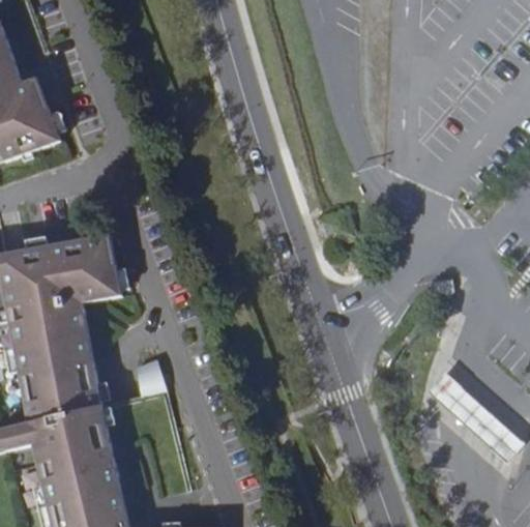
[(28,61),(24,48),(7,0),(0,0),(0,144),(23,136),(67,120),(56,86),(49,88),(38,58),(28,61)]
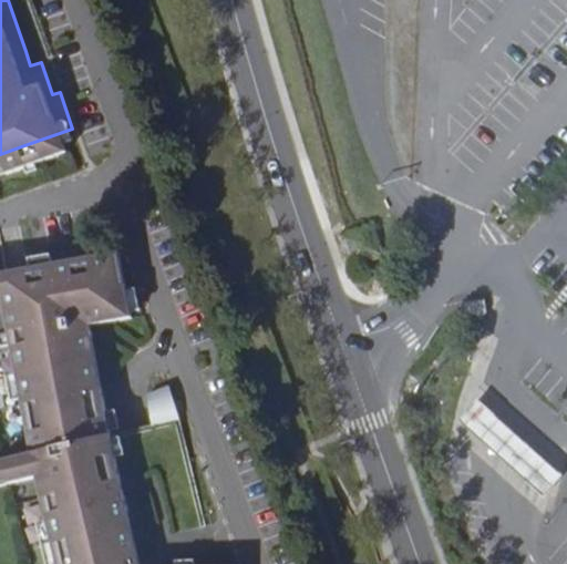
[(35,48),(26,51),(30,65),(41,62),(35,48)]
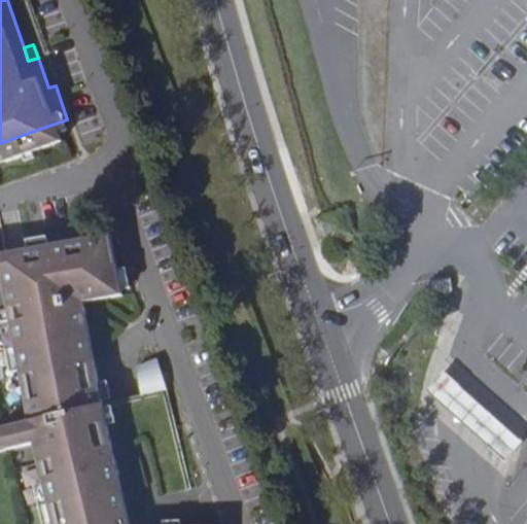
[(127,523),(81,303),(120,294),(109,232),(0,251),(0,275),(5,274),(14,314),(33,419),(0,424),(0,448),(39,442),(54,523),(127,523)]
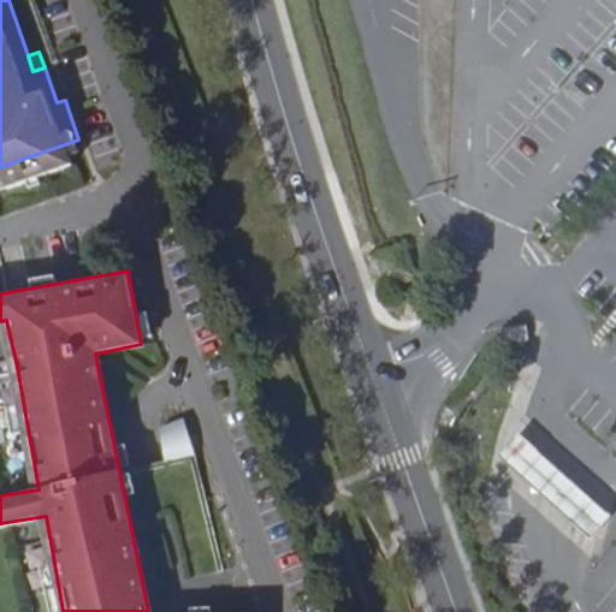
[(165,458),(193,453),(185,416),(157,422),(165,458)]
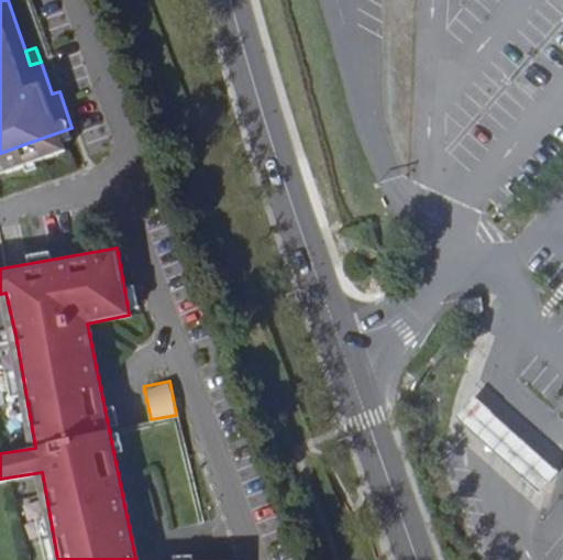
[(559,471),(475,396),(456,417),(540,492),(559,471)]
